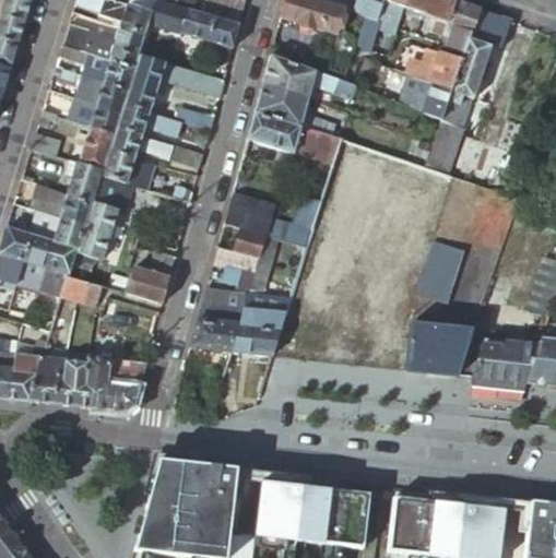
[(0,0),(0,11),(26,20),(32,0),(0,0)]
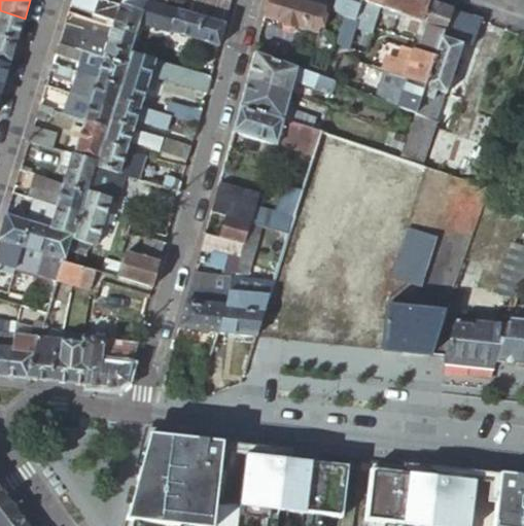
[(73,0),(73,2),(96,9),(99,0),(73,0)]
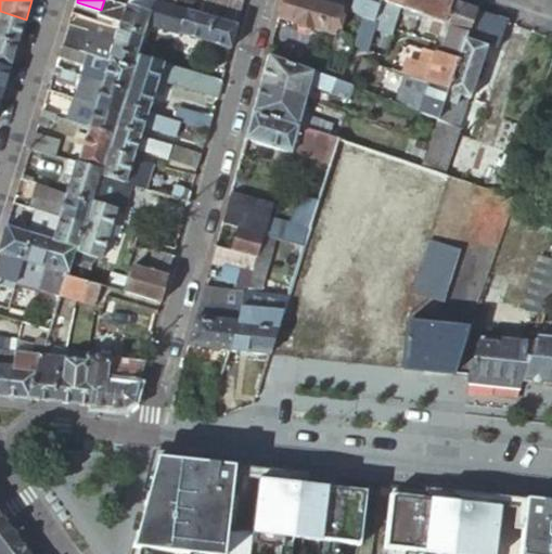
[(120,26),(143,34),(146,25),(151,10),(132,4),(118,0),(104,0),(101,10),(101,12),(123,18),(120,26)]
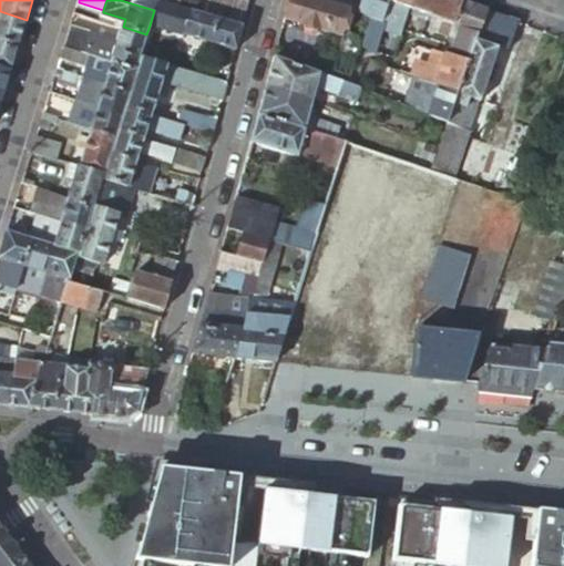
[(136,0),(135,4),(154,10),(156,0),(136,0)]
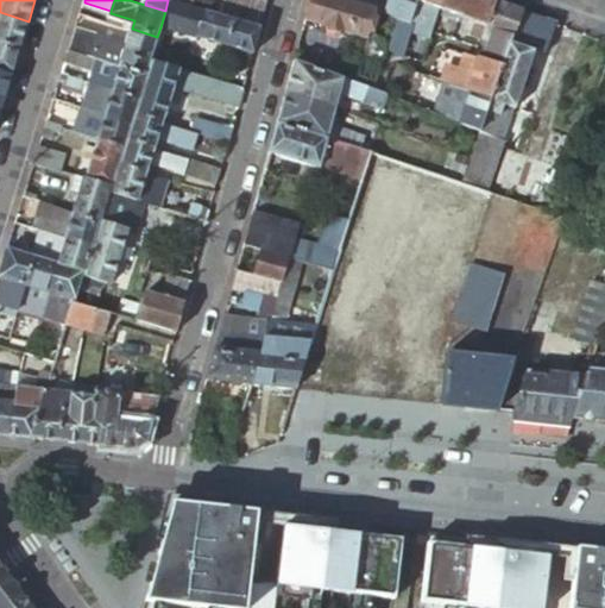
[(191,4),(178,0),(168,0),(165,11),(161,27),(253,51),(260,24),(191,4)]
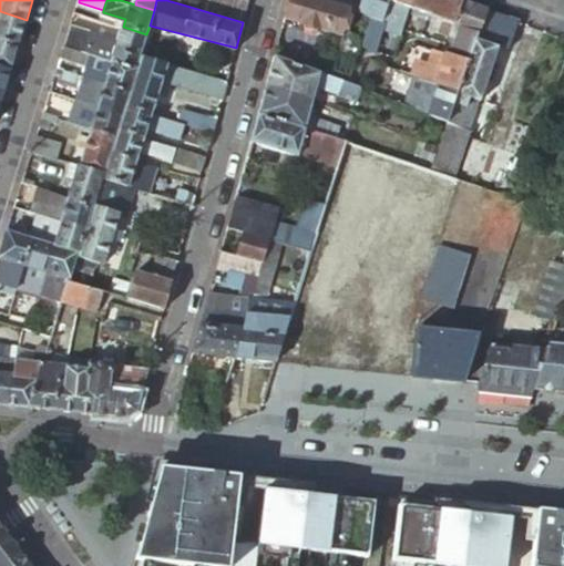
[(178,0),(178,3),(243,22),(248,0),(178,0)]
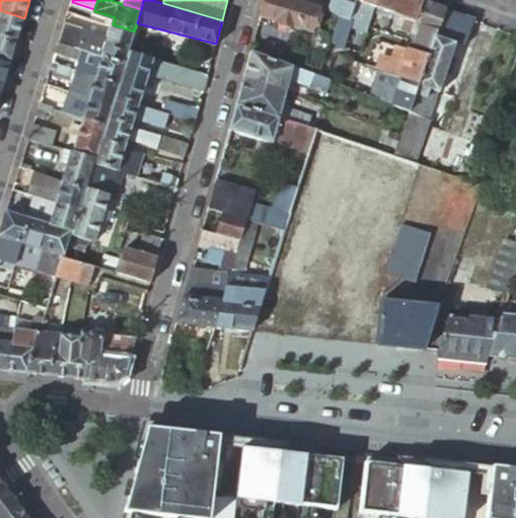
[(311,6),(291,0),(264,0),(260,14),(279,20),(278,25),(280,28),(285,30),(288,28),(289,24),(313,32),(315,27),(321,9),(311,6)]
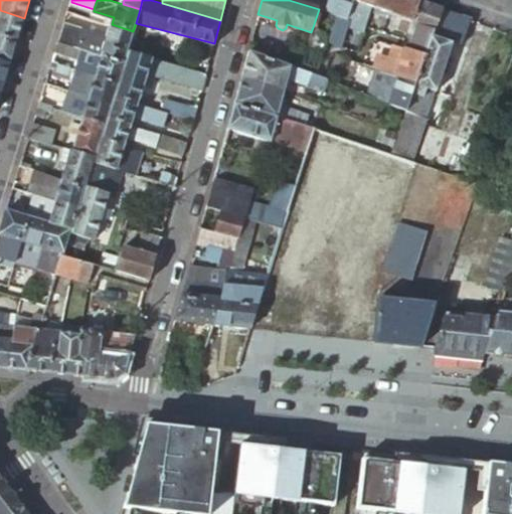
[(310,0),(309,6),(319,9),(325,11),(324,14),(328,15),(334,17),(339,19),(345,21),(347,22),(354,0),(310,0)]
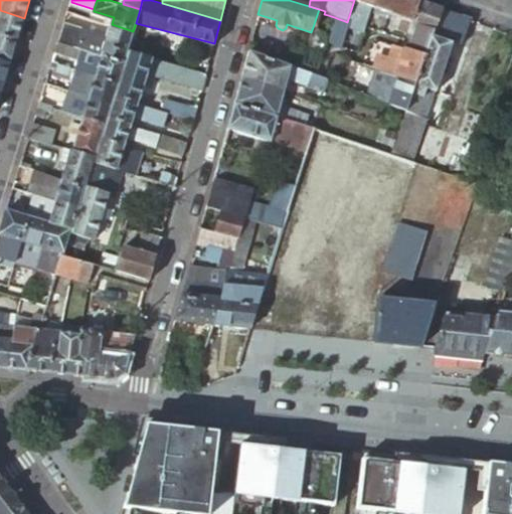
[(393,13),(397,0),(376,0),(374,7),(393,13)]
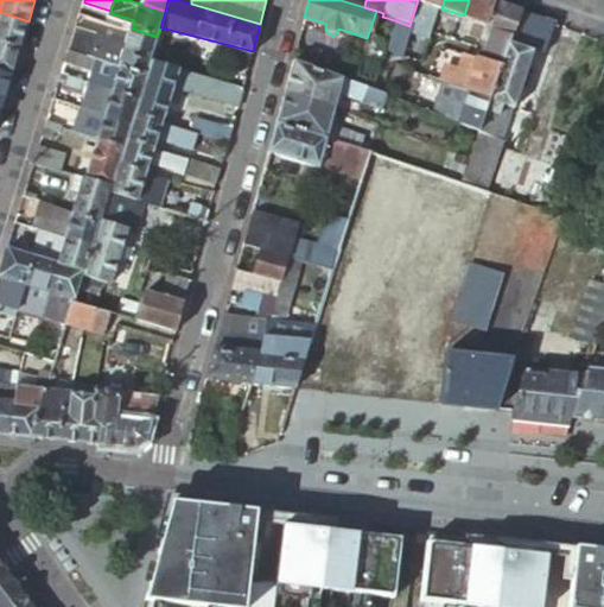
[(485,26),(494,0),(469,0),(464,16),(476,20),(472,30),(478,32),(477,36),(482,37),(487,26),(485,26)]
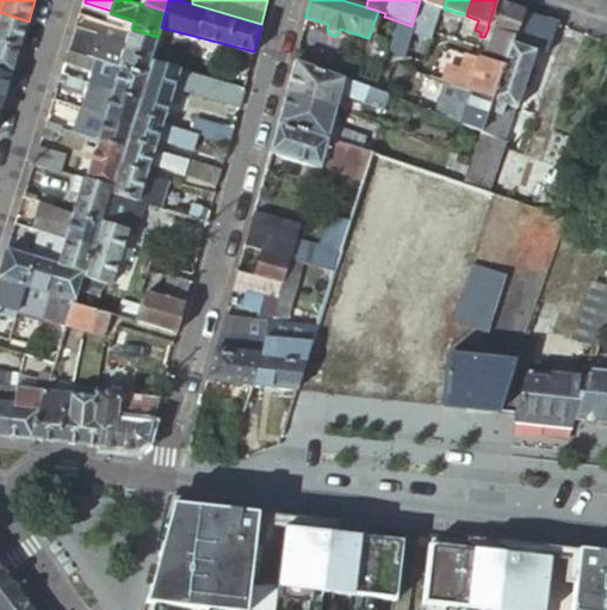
[(514,42),(526,10),(499,0),(496,0),(488,26),(489,26),(484,37),(483,41),(499,45),(493,61),(505,65),(512,42),(514,42)]
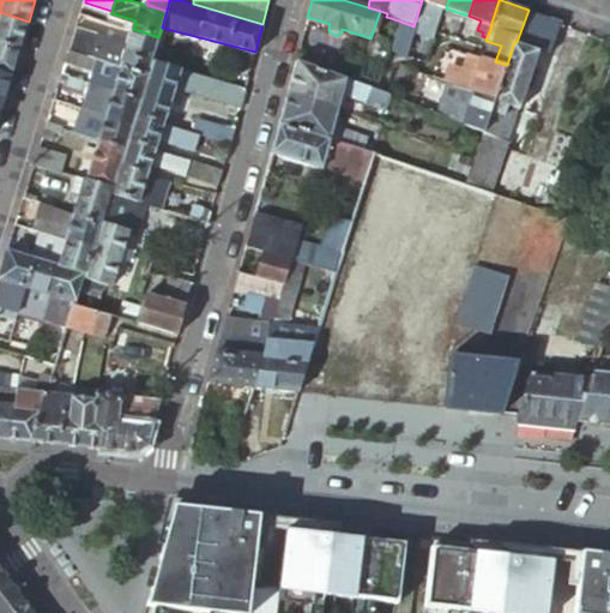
[(506,139),(538,50),(530,48),(541,14),(529,10),(517,42),(514,42),(507,65),(496,97),(484,132),(506,139)]
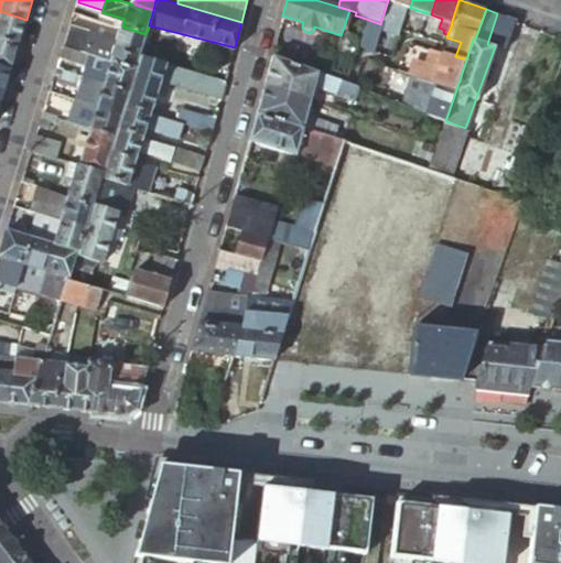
[(0,11),(0,34),(20,41),(27,20),(0,11)]
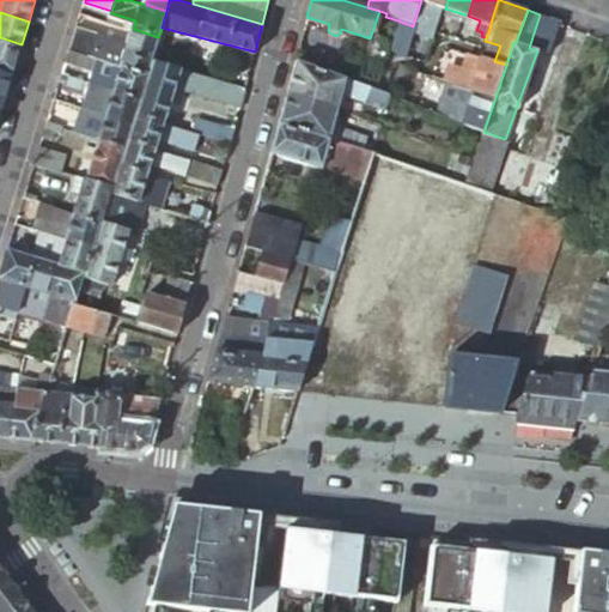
[(537,50),(549,18),(540,14),(529,48),(537,50)]
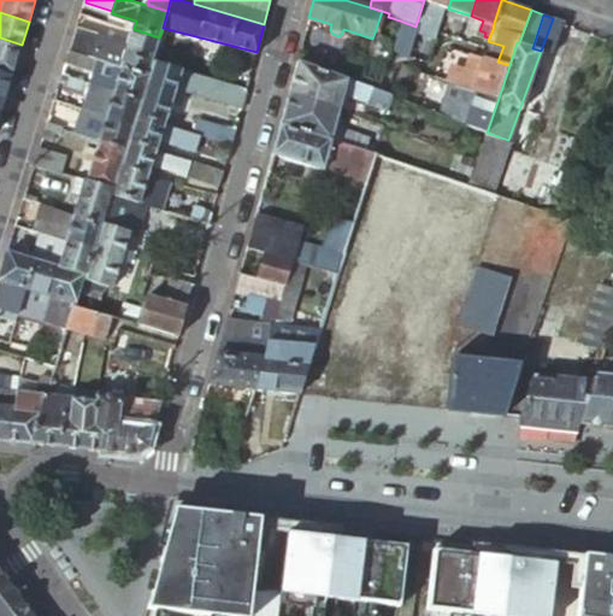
[(400,21),(393,18),(387,35),(395,37),(400,21)]
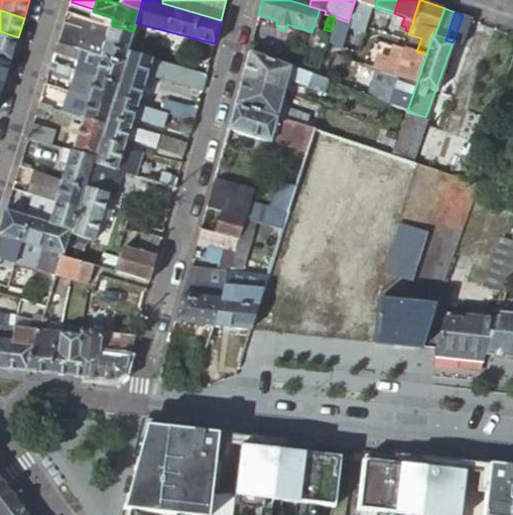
[(472,18),(463,15),(453,42),(461,45),(472,18)]
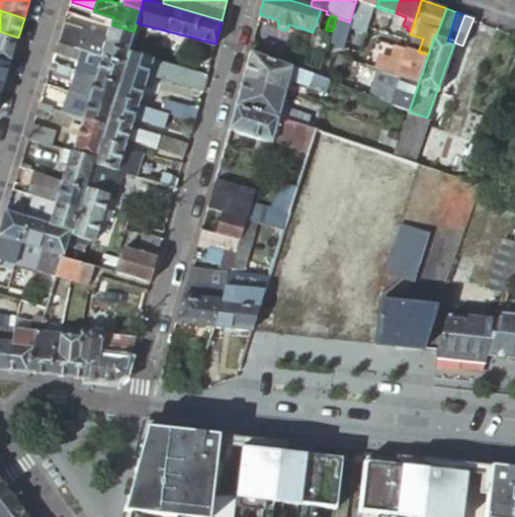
[(338,47),(347,21),(341,19),(333,46),(338,47)]
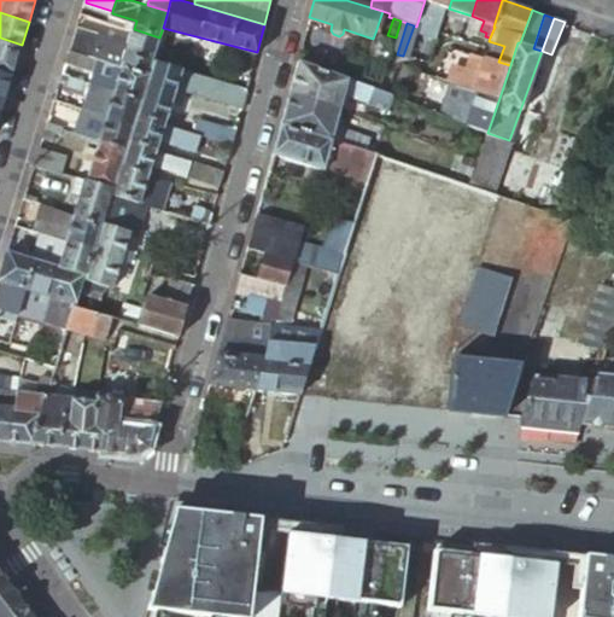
[(123,64),(148,73),(152,62),(159,38),(134,29),(130,40),(79,25),(71,48),(100,58),(123,64)]
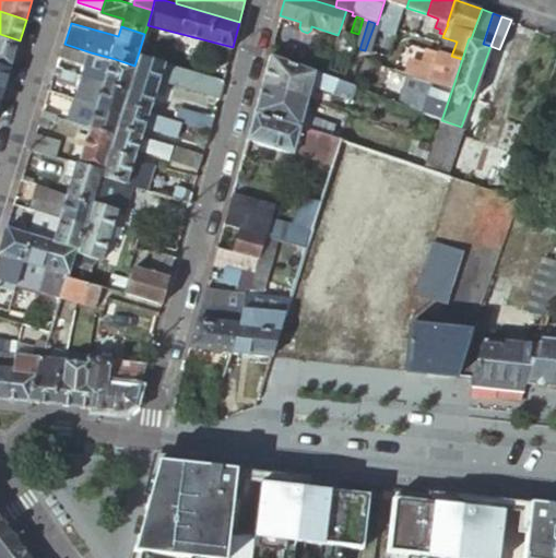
[(340,30),(338,35),(333,49),(345,52),(350,37),(340,30)]
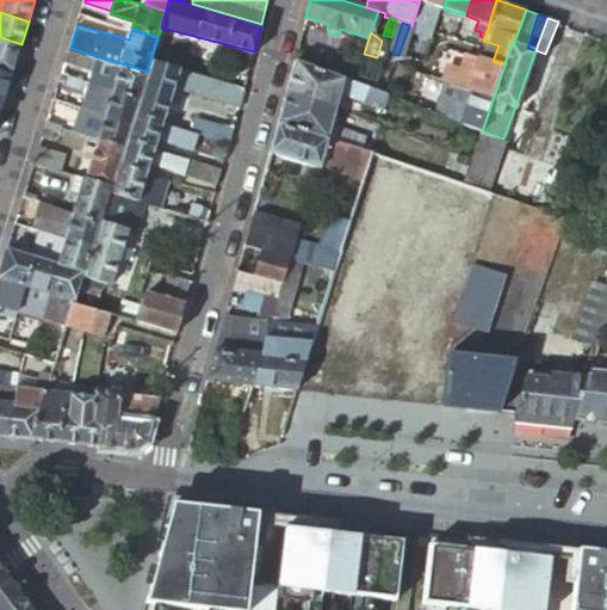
[(0,66),(13,71),(22,44),(0,37),(0,66)]
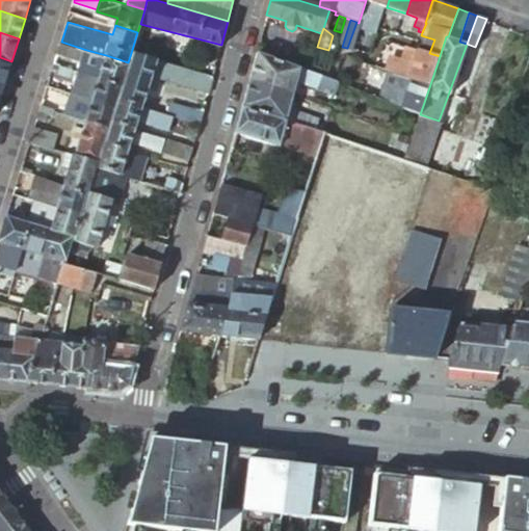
[(61,42),(57,55),(83,61),(86,50),(61,42)]
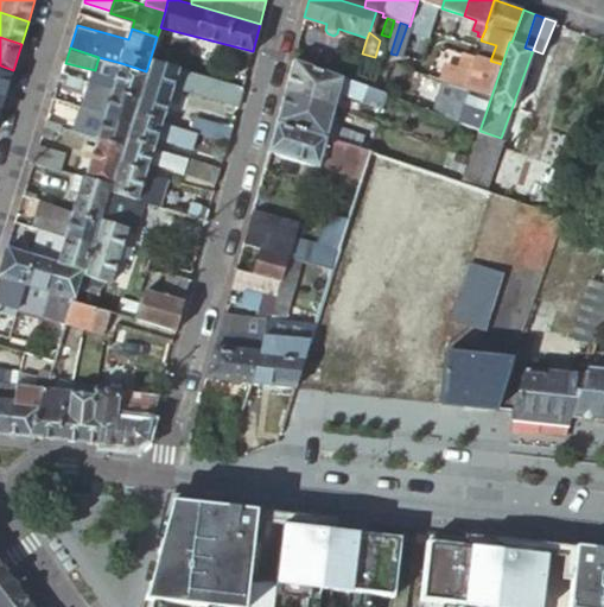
[(450,69),(446,82),(491,96),(502,64),(490,61),(468,54),(461,73),(450,69)]
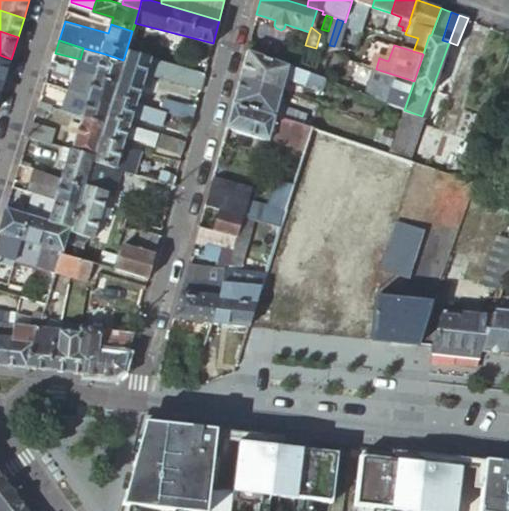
[(80,59),(77,67),(96,73),(102,53),(83,48),(80,59)]
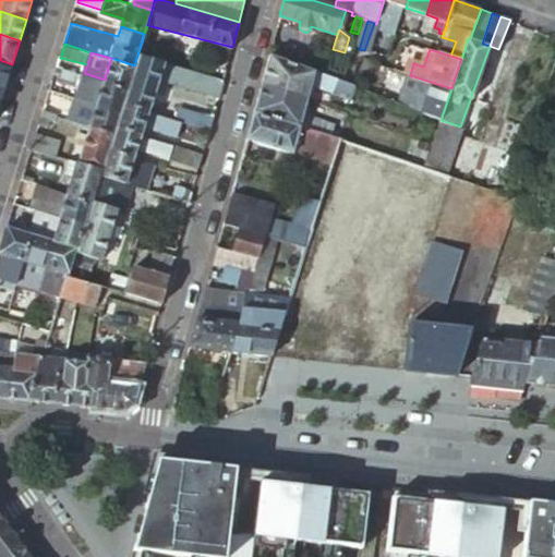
[(268,53),(262,79),(285,87),(282,95),(305,105),(311,85),(348,99),(353,86),(268,53)]
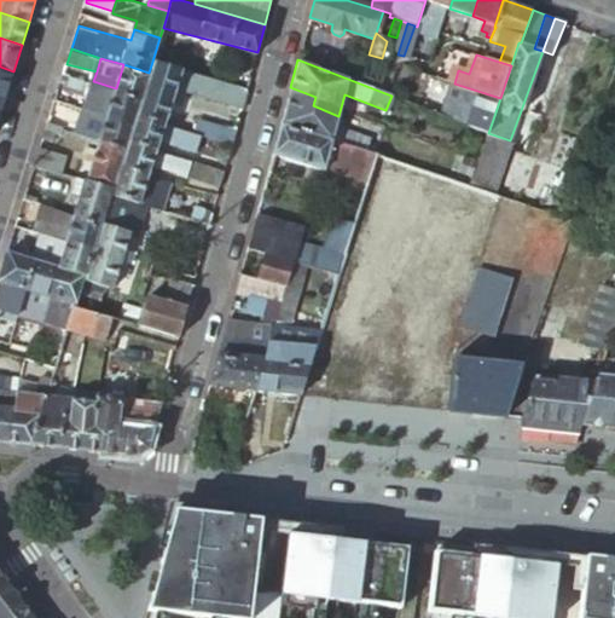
[(143,91),(174,99),(178,88),(198,93),(203,75),(152,62),(149,73),(143,91)]
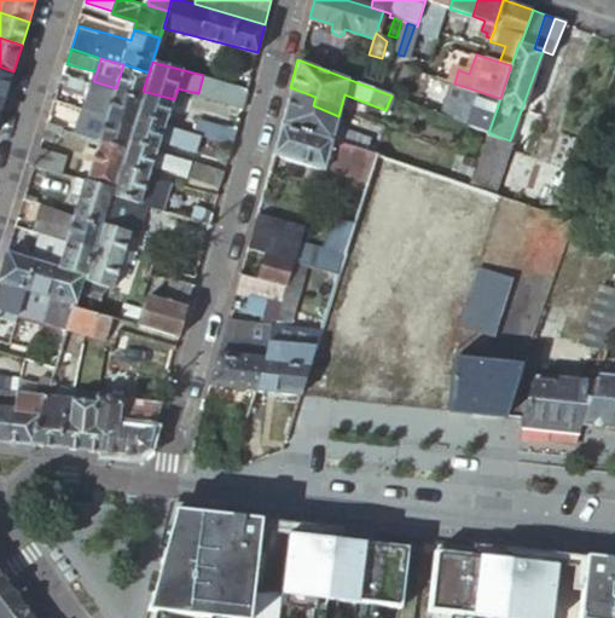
[(116,88),(141,97),(143,91),(149,73),(123,64),(116,88)]
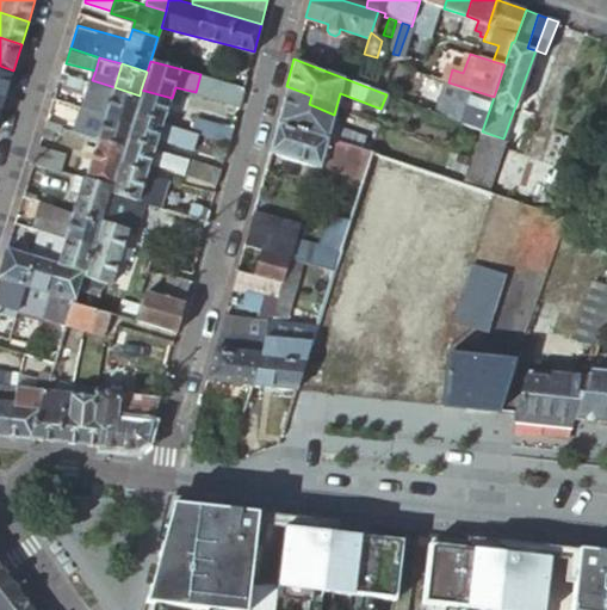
[(0,100),(4,103),(12,74),(0,69),(0,100)]
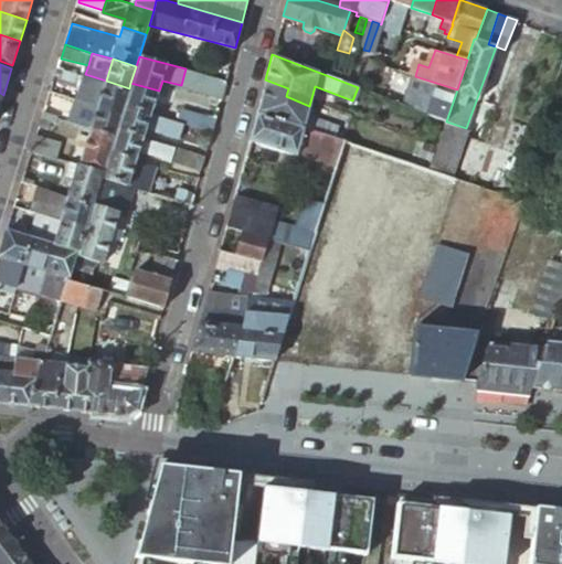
[(186,68),(181,85),(221,95),(225,80),(186,68)]
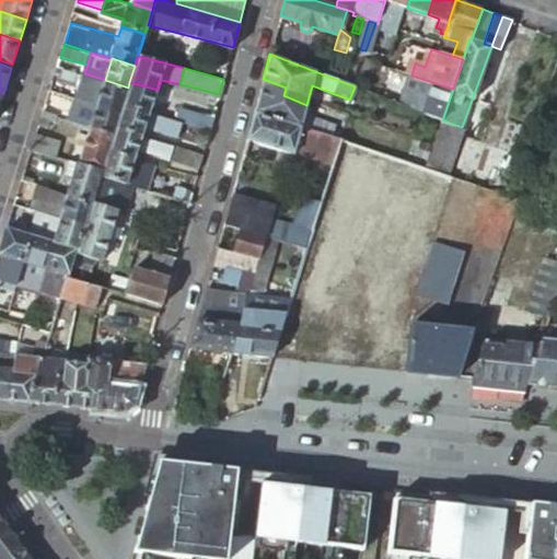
[(79,72),(71,95),(97,104),(105,80),(84,73),(79,72)]
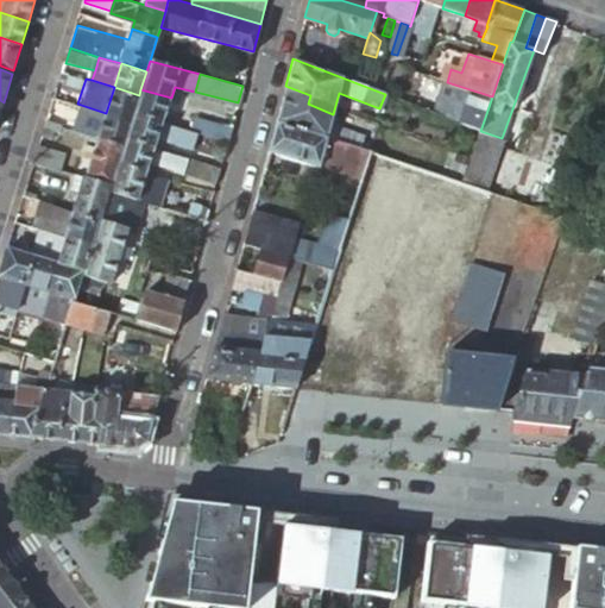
[(447,82),(435,113),(458,121),(458,123),(480,131),(492,96),(447,82)]
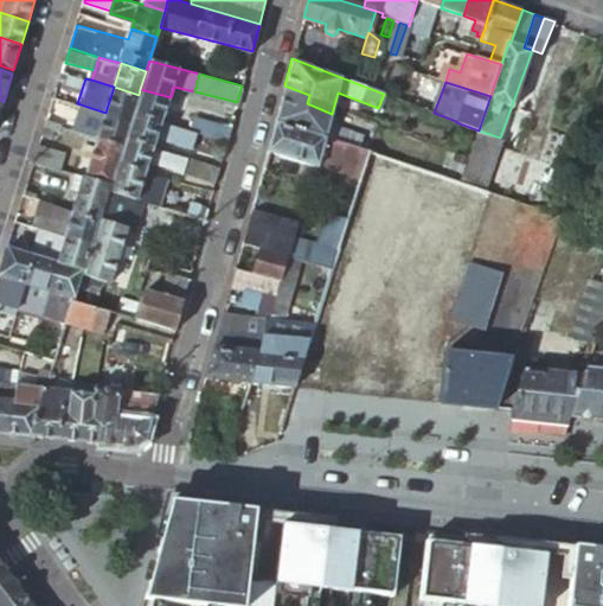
[(284,85),(275,121),(348,146),(351,138),(341,135),(344,128),(329,123),(332,114),(307,103),(309,95),(284,85)]
